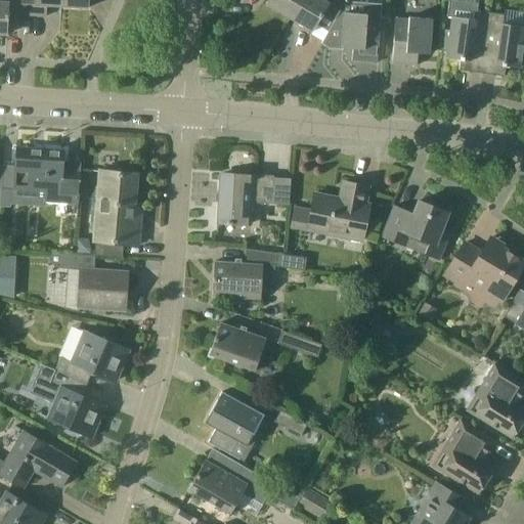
[(0,0),(0,33),(8,34),(9,14),(22,14),(22,0),(0,0)]
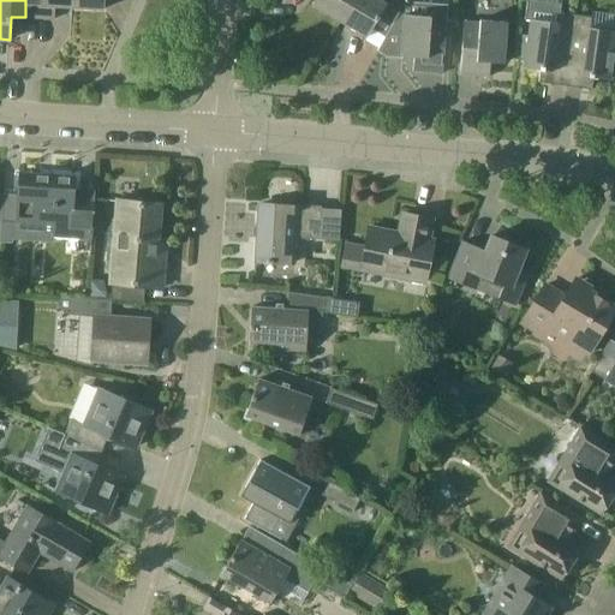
[(25,0),(25,17),(54,19),(55,6),(72,7),(72,0),(25,0)]
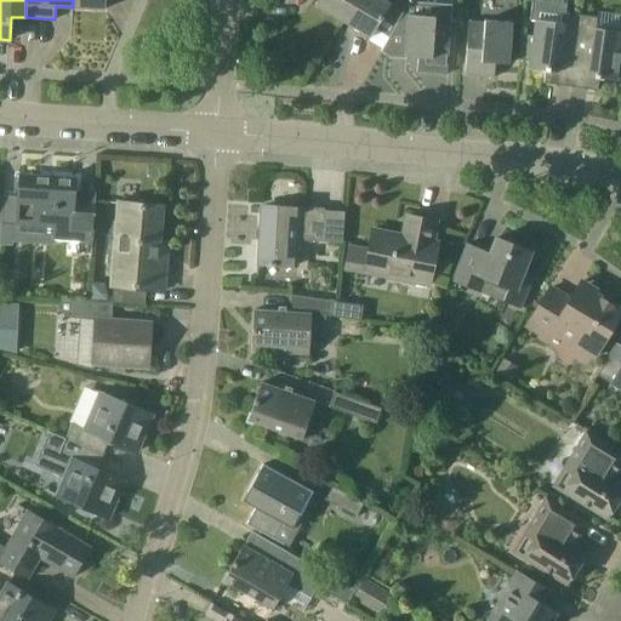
[(343,21),(355,0),(318,0),(315,4),(343,21)]
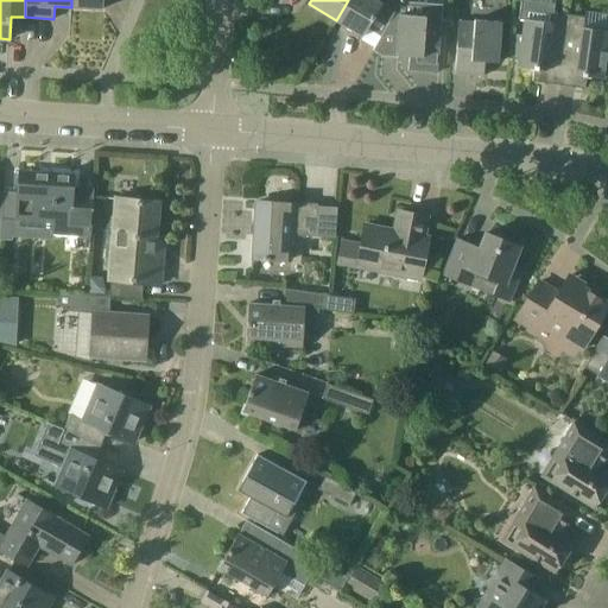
[(348,0),(336,20),(363,36),(375,16),(388,24),(401,0),(348,0)]
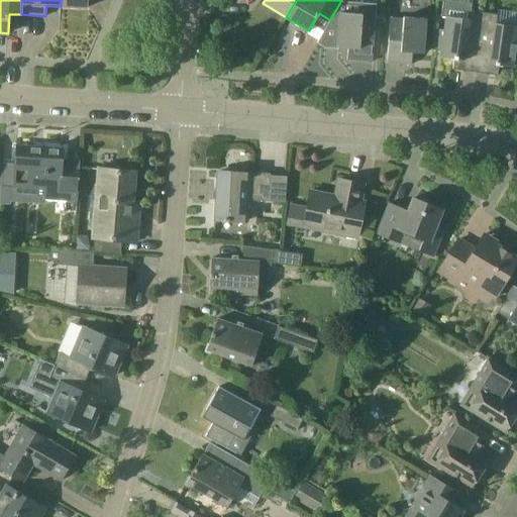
[(347,60),(373,62),(378,3),(342,0),(341,0),(330,20),(317,42),(324,46),(337,47),(337,46),(348,47),(347,60)]
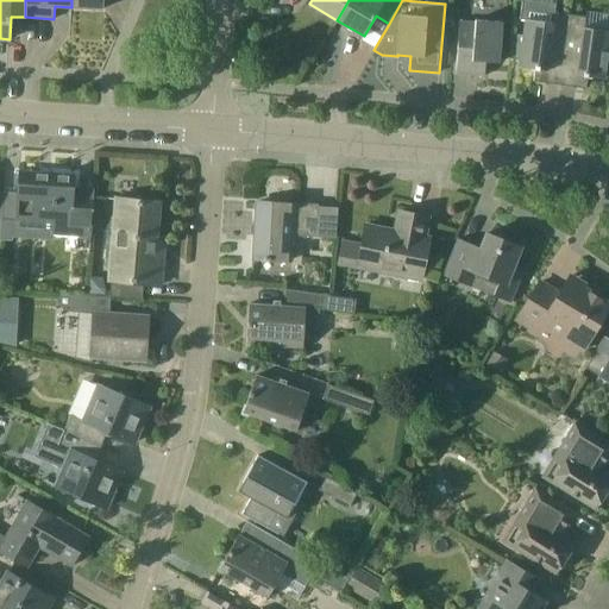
[(521,0),(519,19),(525,20),(519,67),(535,69),(534,81),(560,85),(570,16),(554,13),(556,4),(528,0),(521,0)]
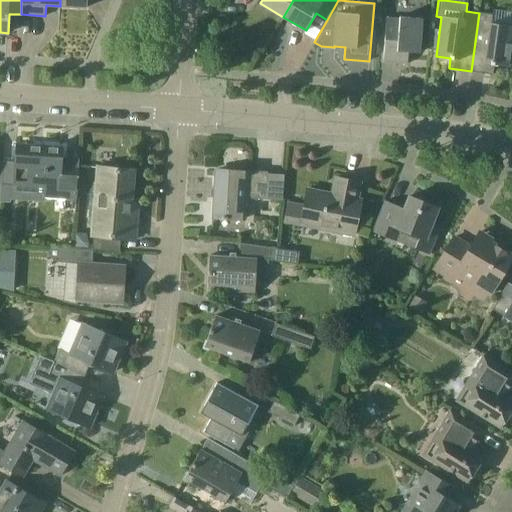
[(492,14),(479,13),(471,71),(493,75),(494,64),(508,66),(511,36),(511,25),(491,23),(492,14)]
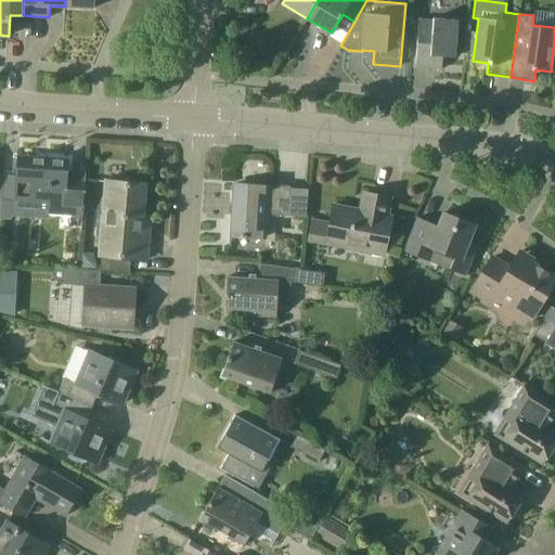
[(418,20),(415,67),(442,69),(443,56),(454,56),(457,20),(433,18),(433,21),(418,20)]
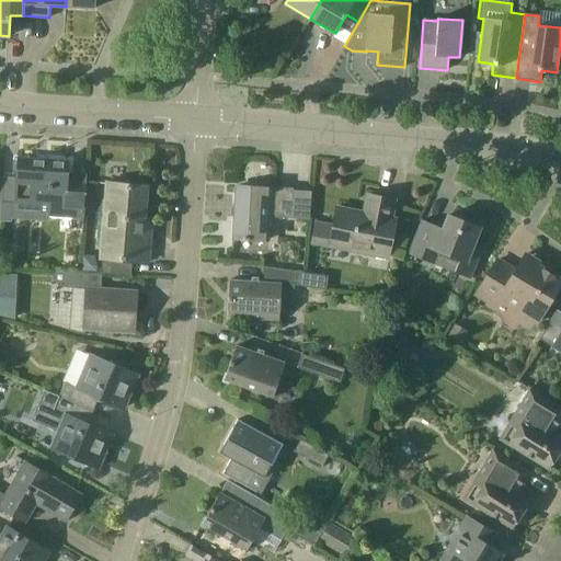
[(16,173),(3,172),(1,196),(15,197),(14,203),(48,205),(47,216),(83,218),(87,184),(68,183),(69,161),(46,160),(45,165),(18,163),(16,173)]
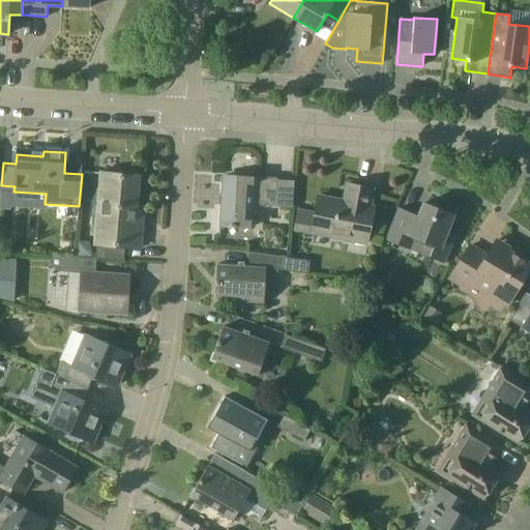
[(135,222),(139,177),(106,174),(102,214),(98,214),(95,243),(140,247),(142,222),(135,222)]
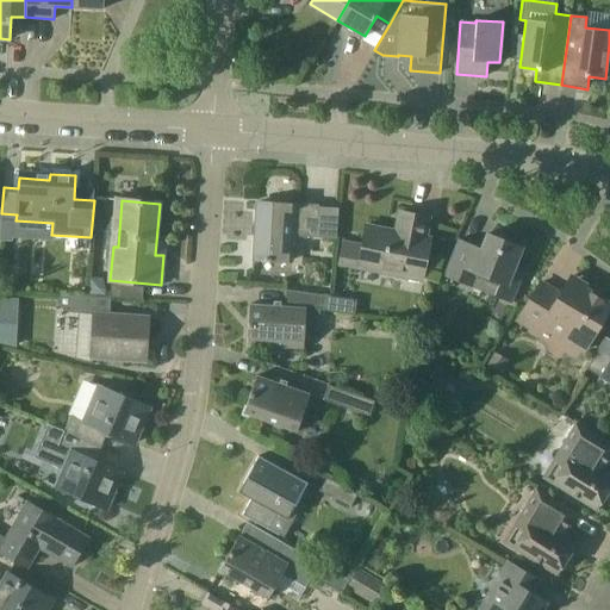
[(292,261),(294,237),(317,238),(319,207),(256,204),(253,259),(292,261)]
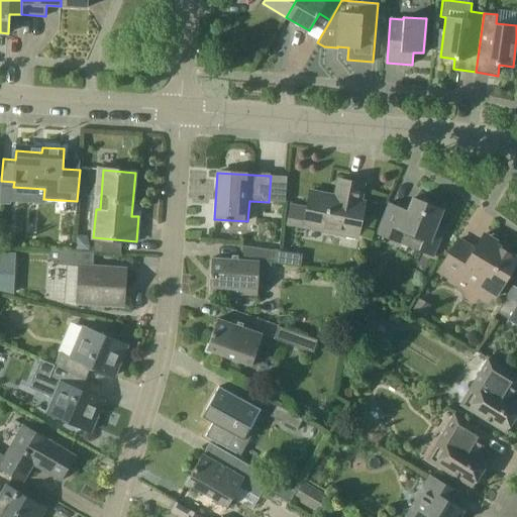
[(357,237),(365,202),(360,201),(365,184),(339,179),(335,196),(310,191),(307,208),(292,205),(288,223),(357,237)]
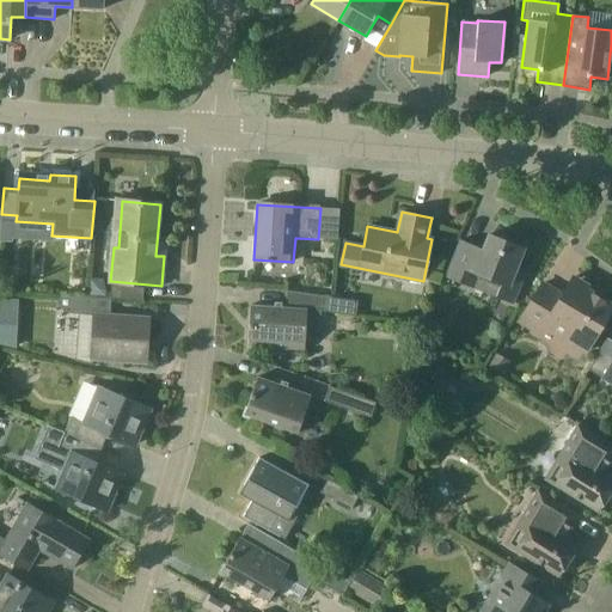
[(446,275),(518,304),(532,265),(519,261),(524,248),(490,234),(483,250),(459,240),(446,275)]
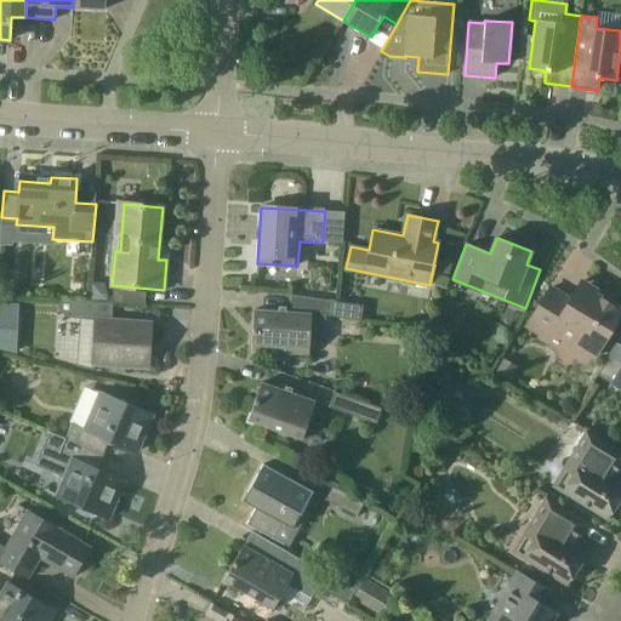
[(460,246),(444,243),(440,258),(457,261),(460,246)]
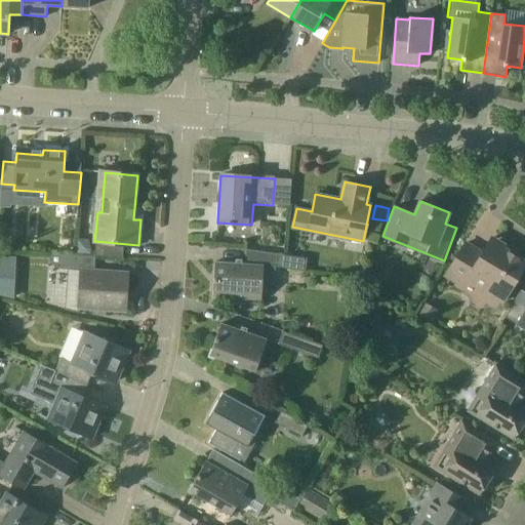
[(90,253),(91,249),(88,239),(78,238),(77,252),(90,253)]
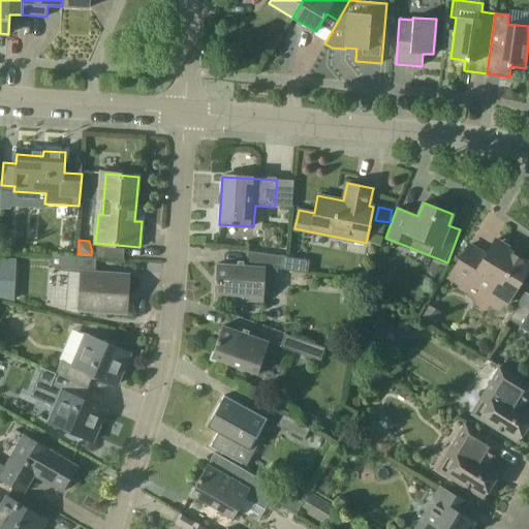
[(469,245),(449,277),(467,288),(470,282),(490,294),(494,287),(510,298),(528,267),(528,263),(505,249),(503,253),(492,246),(486,255),(469,245)]
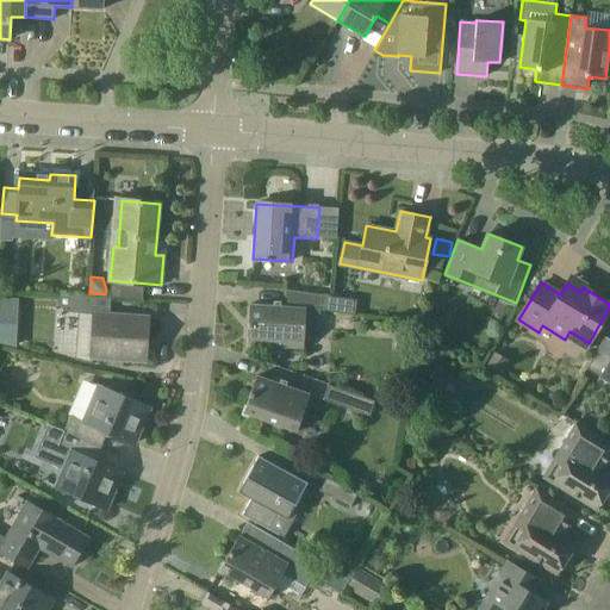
[(149,317),(110,315),(111,297),(58,293),(58,302),(67,311),(80,312),(76,356),(91,361),(91,356),(145,361),(149,317)]
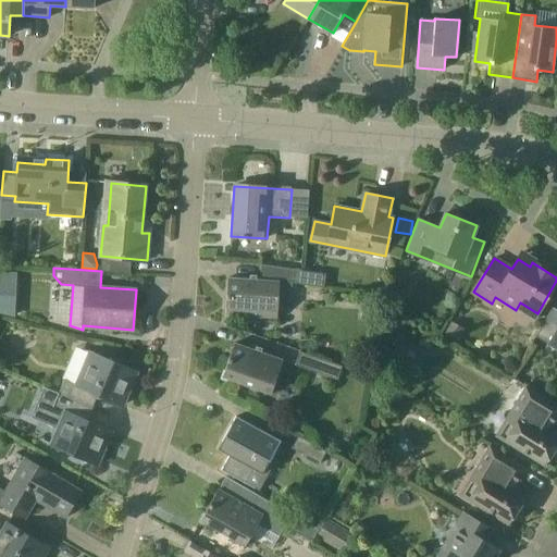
[(295,270),(293,284),(324,288),(326,274),(295,270)]
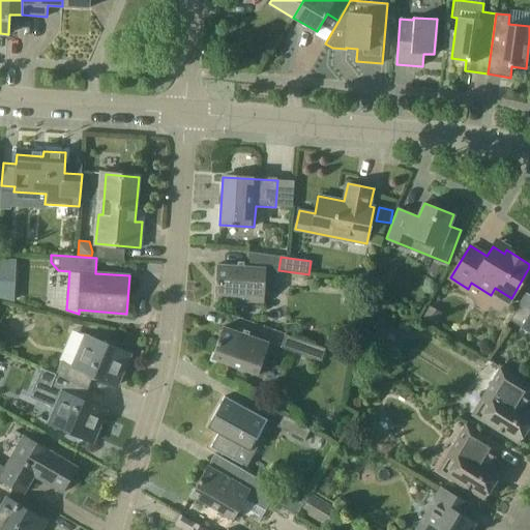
[(266,267),(247,265),(217,264),(215,300),(264,302),(266,267)]
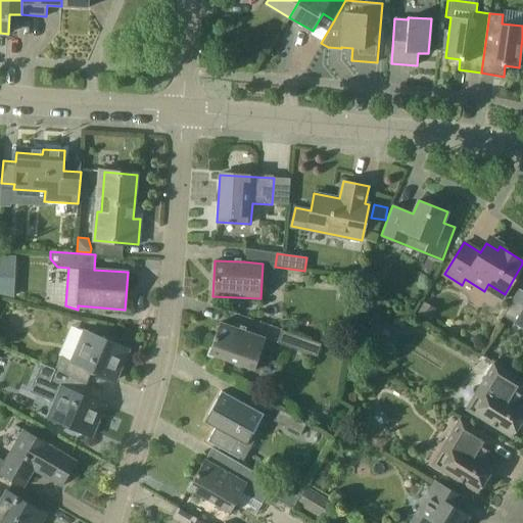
[(378,278),(375,274),(369,275),(368,280),(372,284),(377,283),(378,278)]
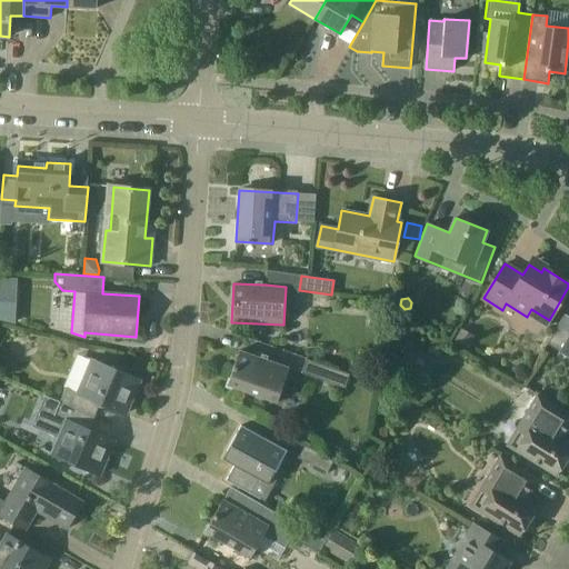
[(372,305),(371,322),(385,323),(386,306),(372,305)]
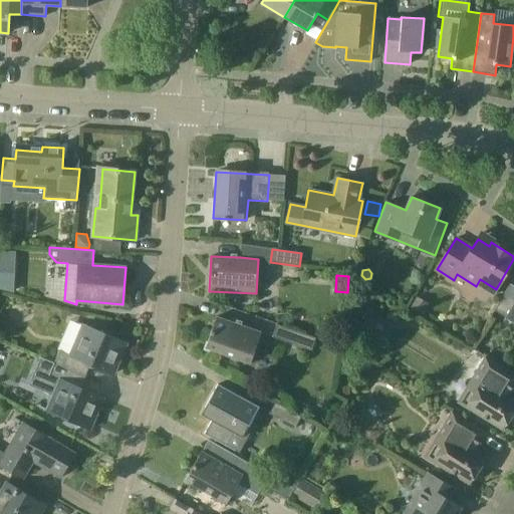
[(513,322),(513,298),(505,293),(495,311),(513,322)]
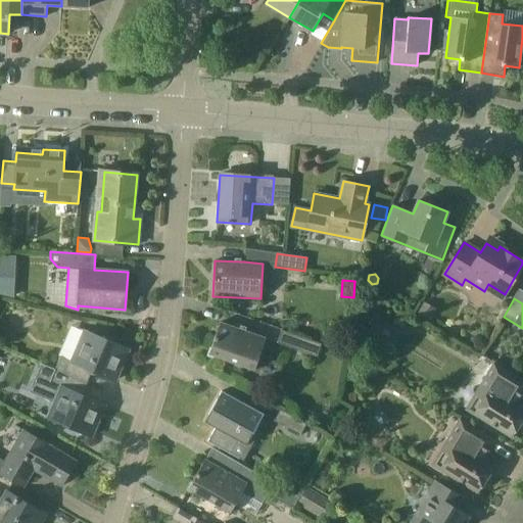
[(429,320),(436,310),(422,300),(416,312),(429,320)]
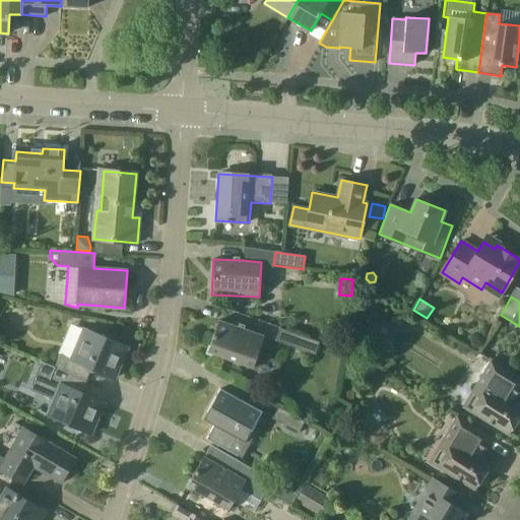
[(253,369),(264,335),(219,320),(208,353),(253,369)]
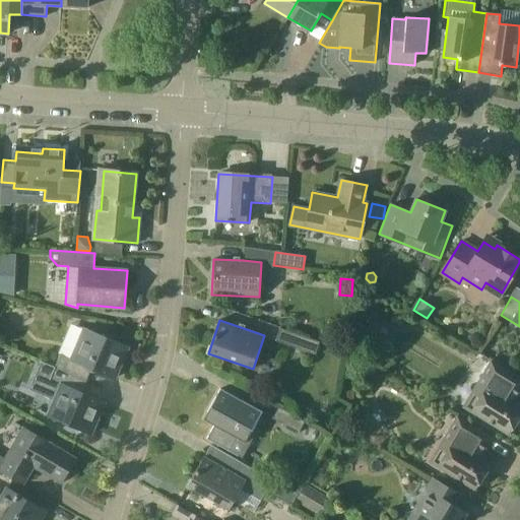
[(73,324),(55,367),(86,381),(91,369),(115,378),(128,347),(73,324)]
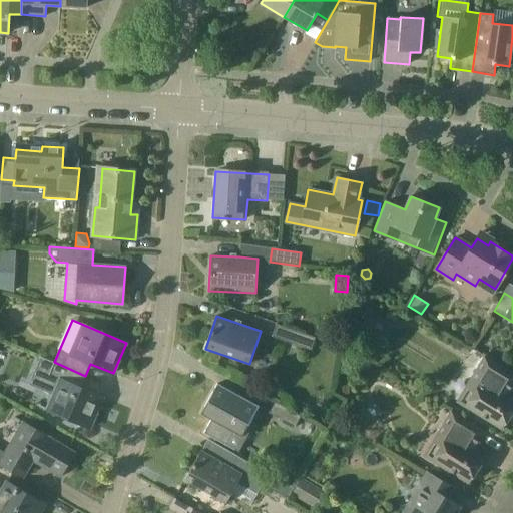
[(275,323),(271,336),(311,350),(315,337),(275,323)]
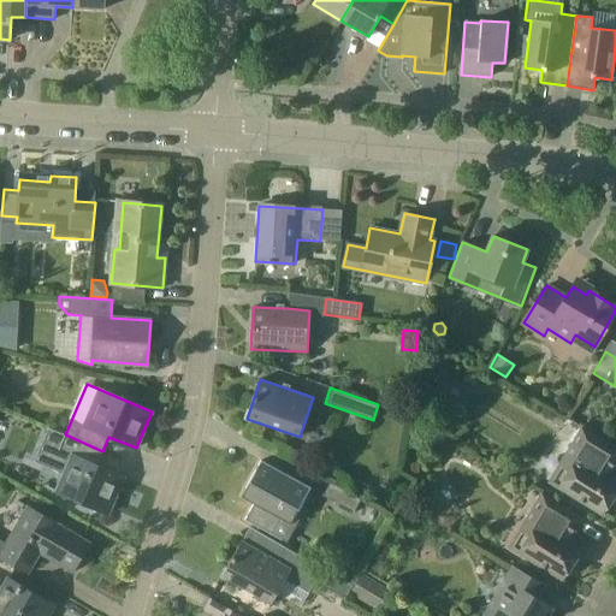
[(557,487),(603,515),(615,493),(615,481),(608,477),(615,462),(615,448),(582,427),(566,455),(574,461),(557,487)]
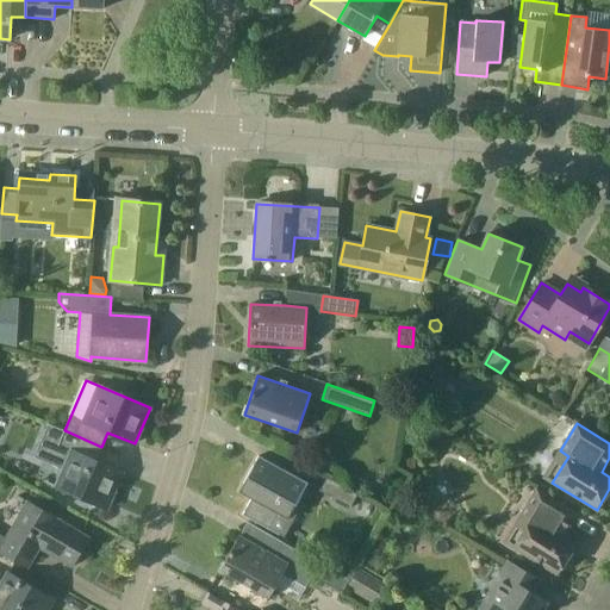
[(101,447),(64,430),(58,446),(72,452),(56,487),(107,509),(123,472),(95,461),(101,447)]
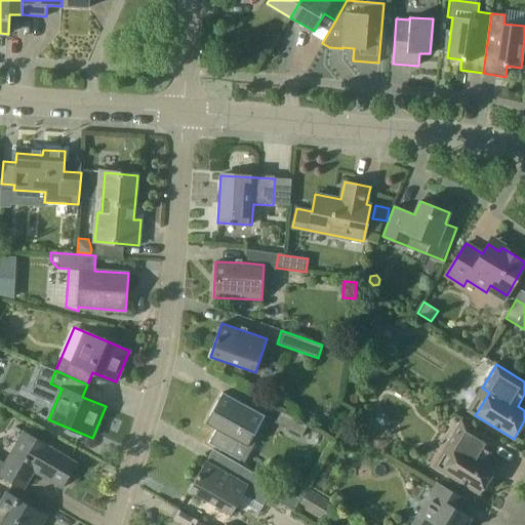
[(240,460),(265,415),(223,393),(205,423),(216,430),(209,443),(240,460)]
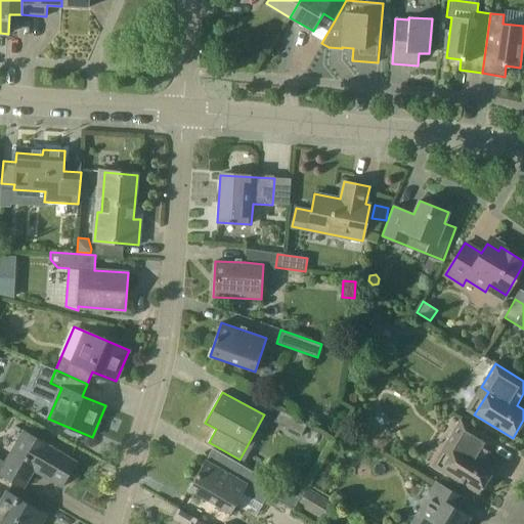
[(300,435),(306,424),(280,409),(274,421),(300,435)]
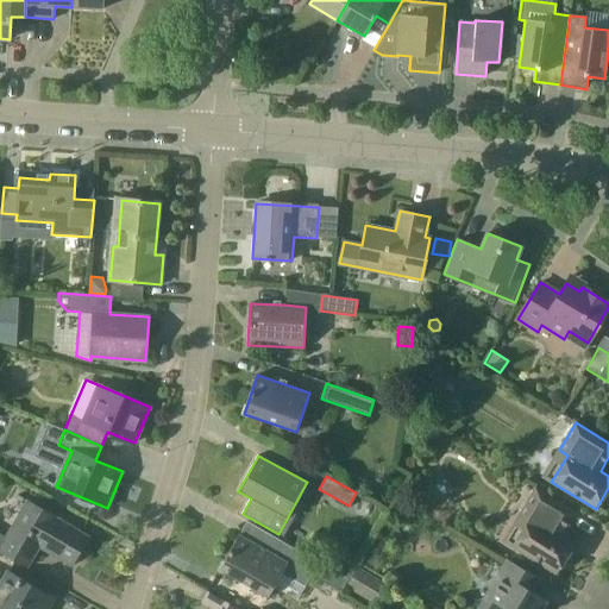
[(562,535),(576,512),(537,488),(519,515),(528,520),(512,546),(557,573),(575,544),(562,535)]
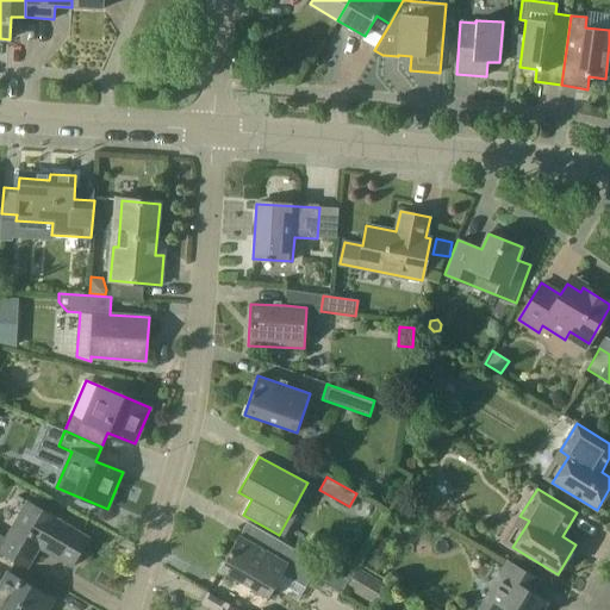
[(29,500),(6,539),(0,534),(0,552),(26,568),(39,547),(73,567),(89,539),(56,518),(57,517),(29,500)]
